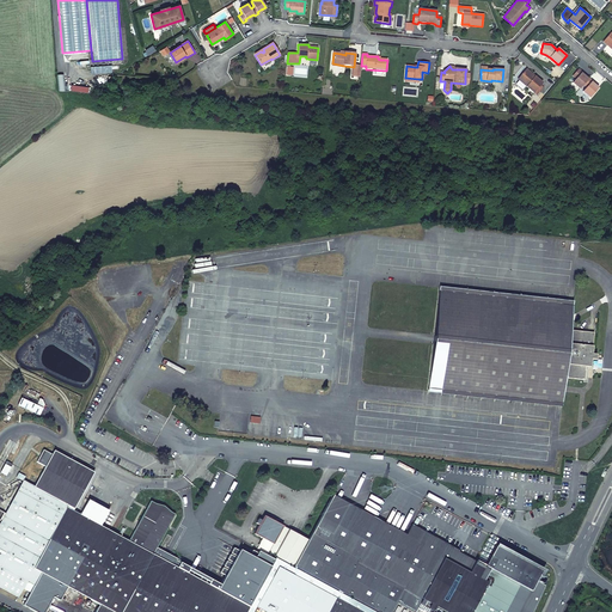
[(598,89),(594,85),(592,83),(592,81),(588,78),(588,79),(583,75),(581,73),(582,72),(579,69),(573,75),(576,79),(573,83),(580,89),(583,85),(586,87),(582,91),(589,98),(598,89)]
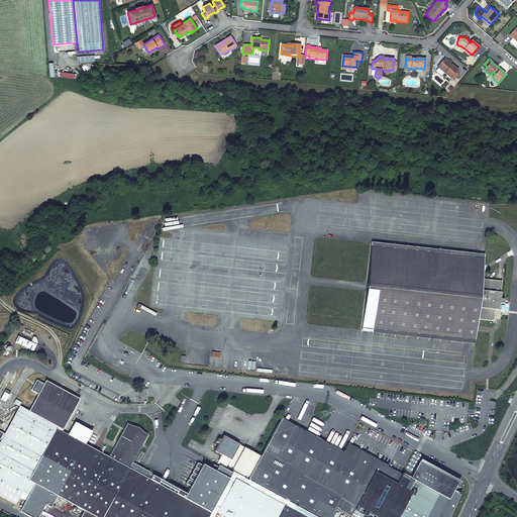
[(458,70),(452,65),(451,66),(444,60),(438,67),(451,79),(451,78),(456,72),(458,70)]
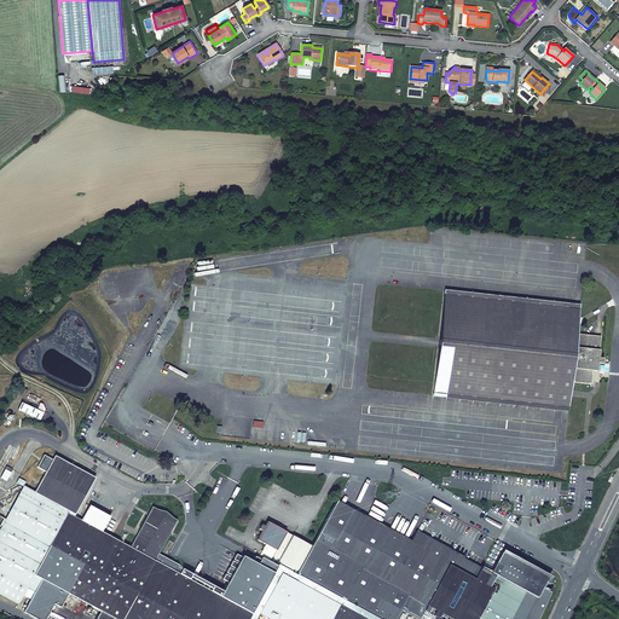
[(444,291),(444,295),(565,308),(566,305),(444,291)]
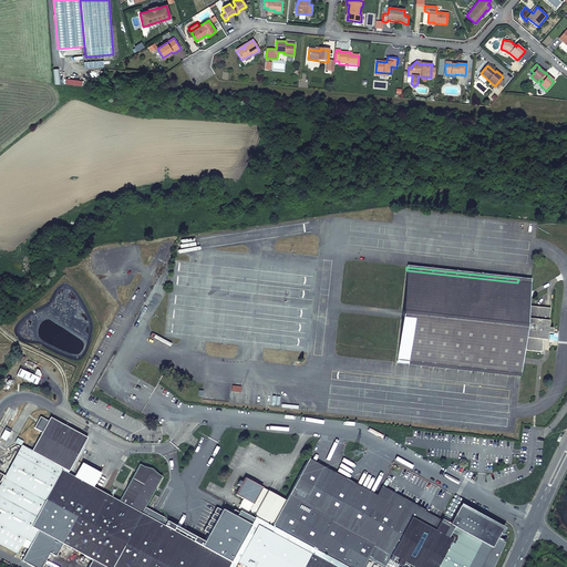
[(521,378),(522,372),(524,351),(542,352),(543,340),(544,331),(546,331),(546,333),(547,333),(552,334),(553,329),(548,329),(550,309),(528,307),(532,281),(518,279),(517,282),(406,270),(397,360),(507,373),(507,375),(521,378)]
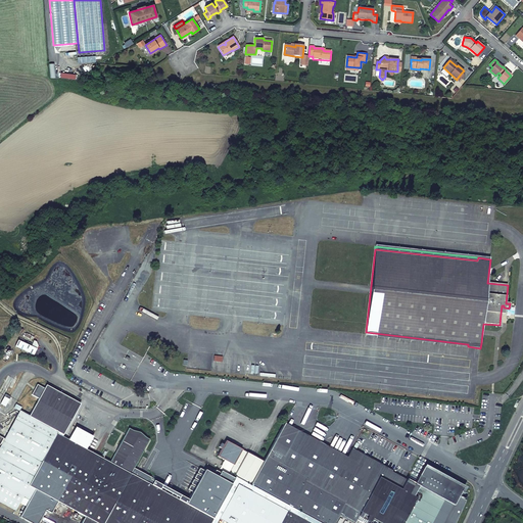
[(468,344),(366,332),(366,335),(468,346),(468,344)]
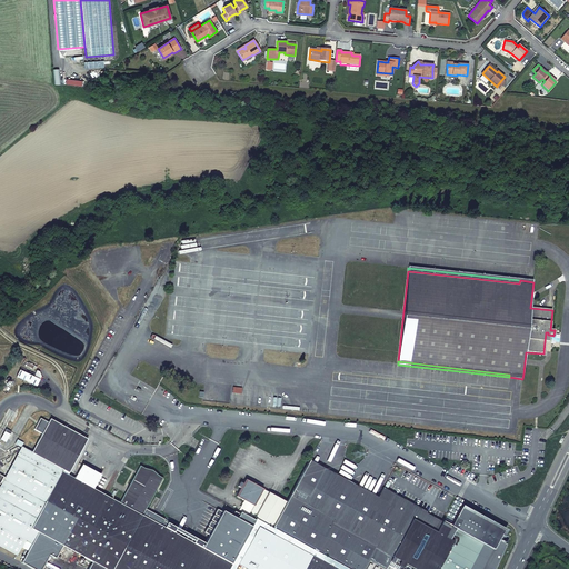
[(20,370),(17,376),(37,386),(40,379),(20,370)]
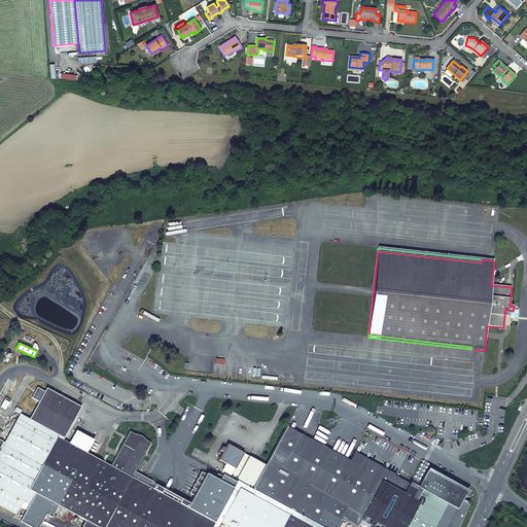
[(217,526),(239,488),(240,487),(310,526),(324,526),(310,519),(309,520),(245,485),(246,484),(243,482),(242,483),(238,481),(214,523),(149,487),(152,482),(135,471),(150,444),(147,442),(141,436),(134,434),(130,431),(110,466),(86,453),(69,444),(63,440),(81,407),(46,388),(30,419),(59,435),(55,443),(22,425),(0,465),(0,487),(24,501),(29,503),(35,493),(85,520),(81,526),(217,526)]
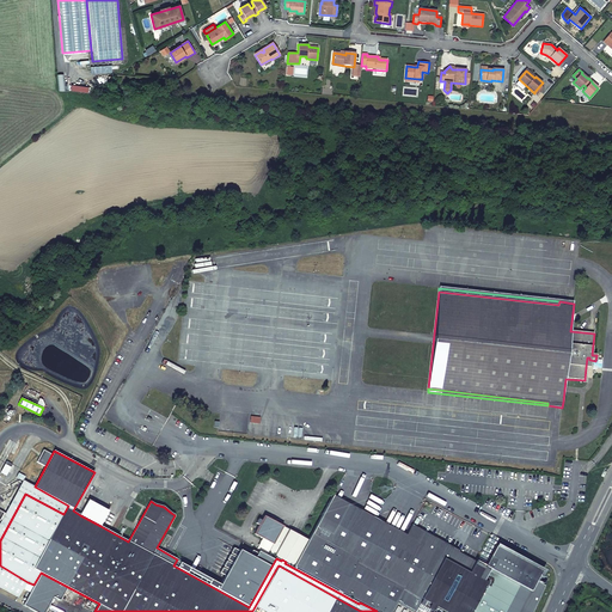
[(8,466),(5,464),(0,472),(6,476),(11,467),(8,466)]
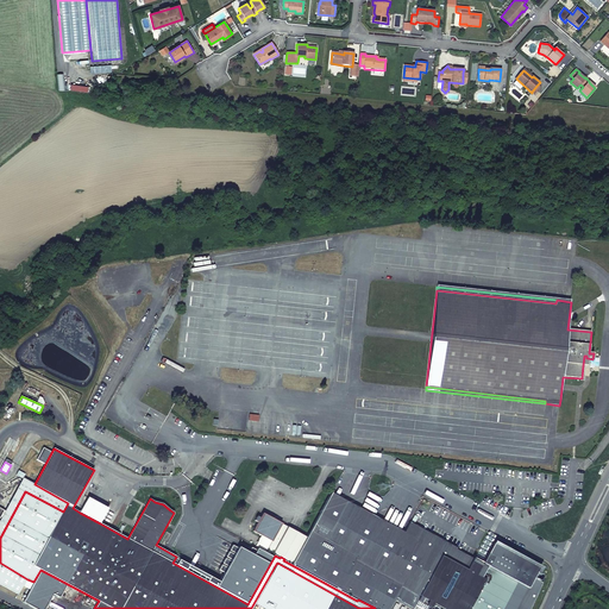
[(23,478),(18,488),(25,491),(63,512),(68,503),(35,484),(23,478)]
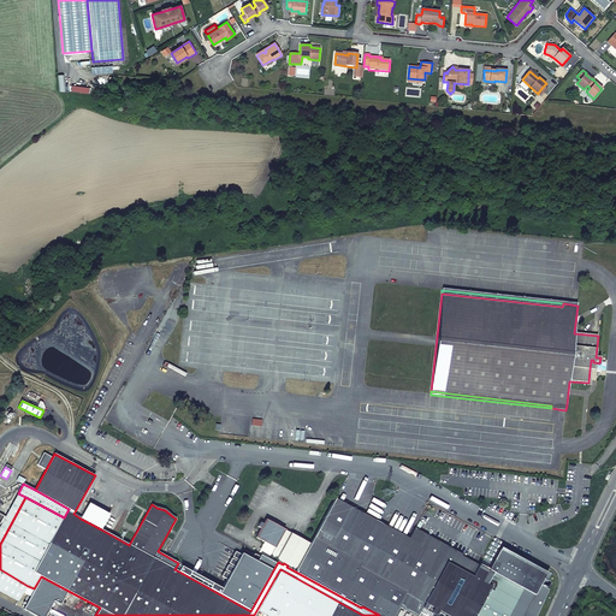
[(0,544),(25,497),(18,493),(3,521),(7,523),(0,535),(0,544)]
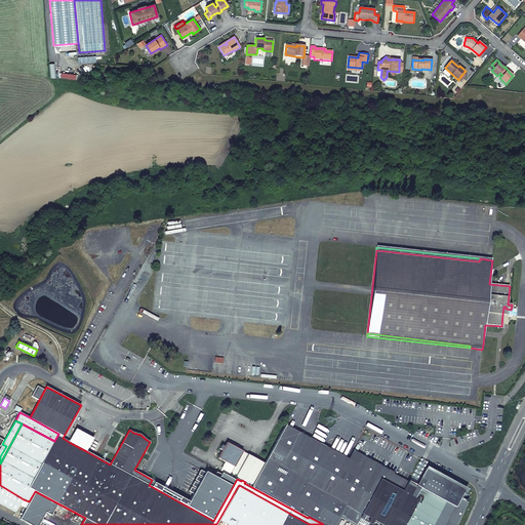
[(298,440),(301,434),(285,425),(282,431),(298,440)]
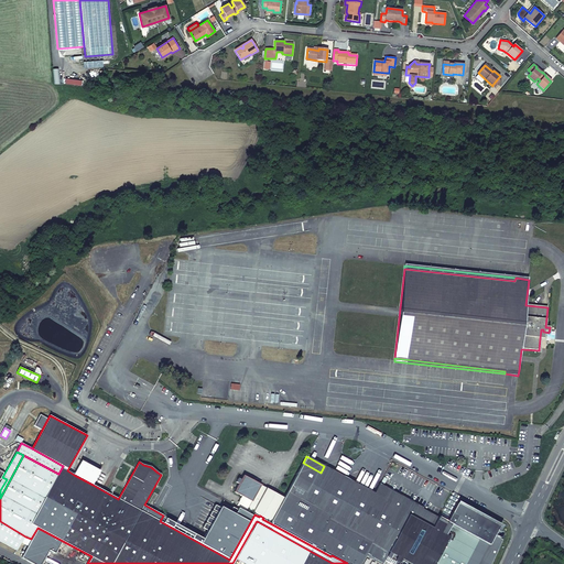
[(83,461),(74,475),(93,485),(100,470),(83,461)]
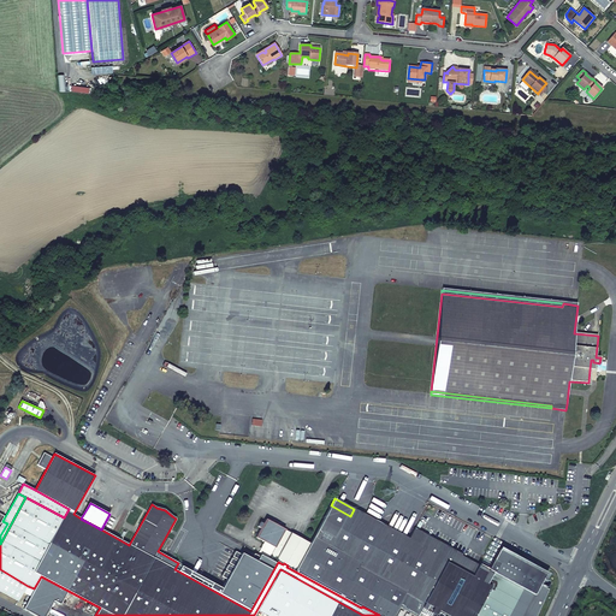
[(296,570),(362,606),(379,615),(409,615),(410,614),(406,610),(397,606),(403,597),(406,592),(414,597),(425,603),(433,608),(439,610),(446,615),(449,615),(537,615),(550,590),(546,587),(550,581),(544,579),(546,574),(499,550),(487,570),(486,573),(478,568),(479,566),(462,556),(462,555),(414,528),(409,539),(354,509),(350,516),(331,505),(296,570)]
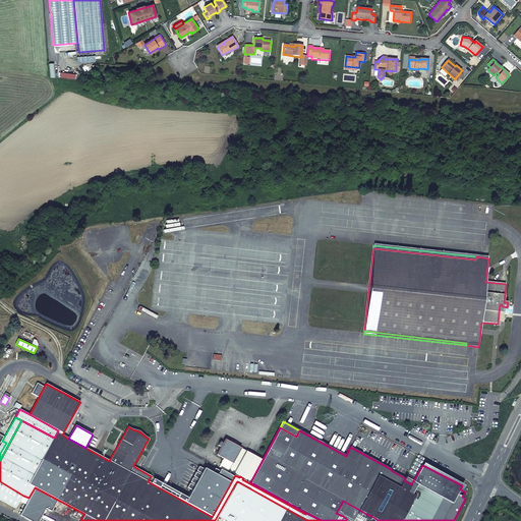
[(229,470),(240,476),(243,478),(250,482),(263,460),(225,439),(223,443),(220,442),(218,446),(221,447),(217,455),(232,463),(228,470),(229,470)]
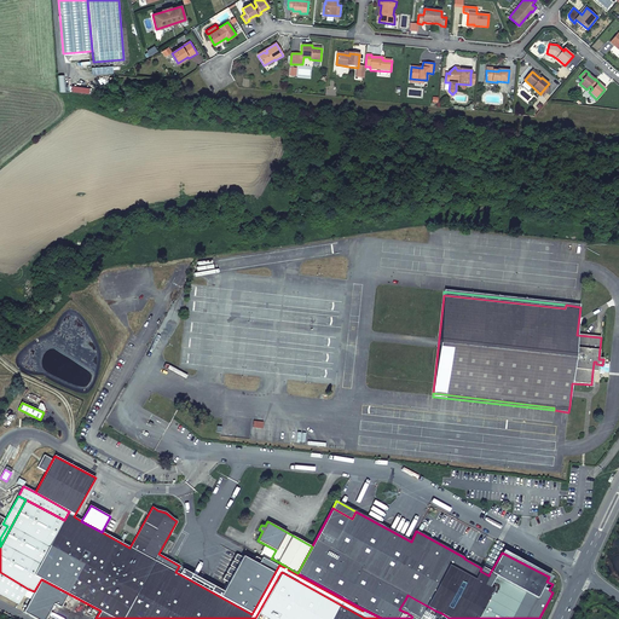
[(503,545),(498,542),(482,570),(481,568),(480,571),(489,576),(490,573),(496,562),(495,561),(503,545)]
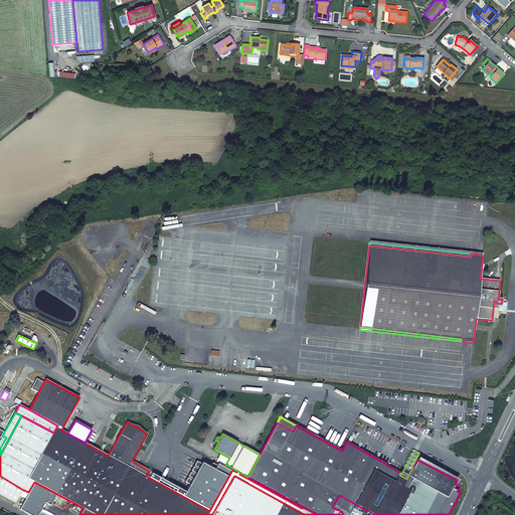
[(386,465),(400,473),(402,471),(387,462),(386,464),(386,465)]
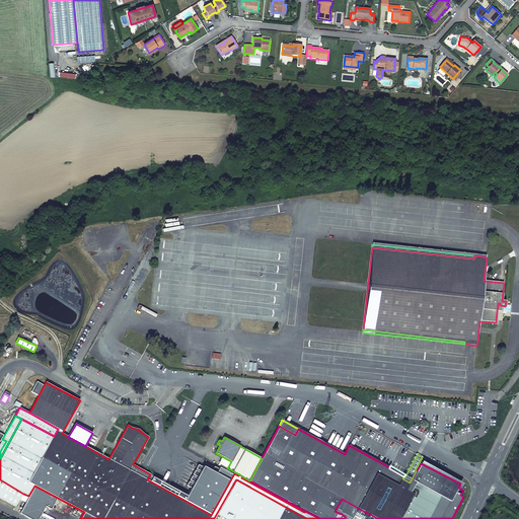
[(0,479),(0,498),(15,507),(23,494),(0,479)]
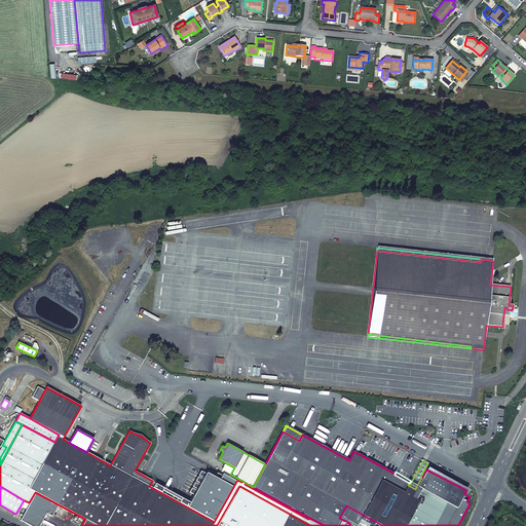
[(227,525),(228,524),(222,520),(223,519),(222,518),(226,511),(238,487),(217,525),(220,522),(227,525)]
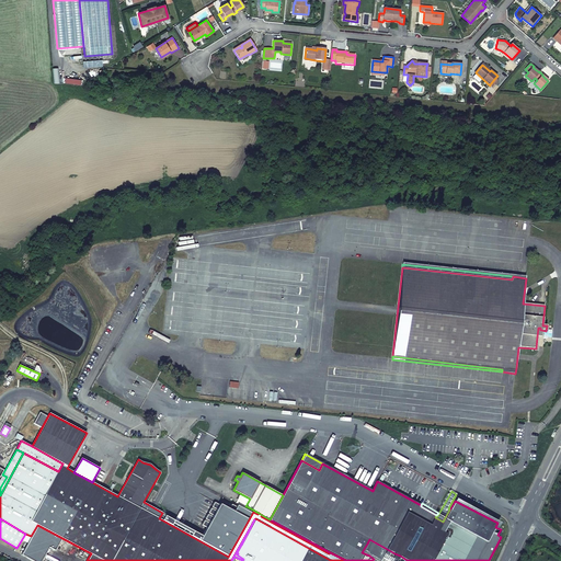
[(244,557),(251,560),(330,560),(255,521),(238,553),(237,554),(243,559),(244,557)]
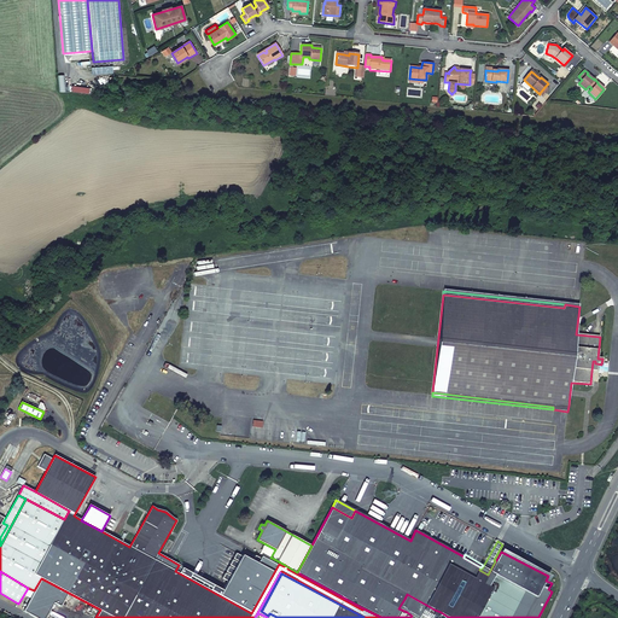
[(412,604),(413,605),(415,599),(407,594),(404,599),(412,604)]
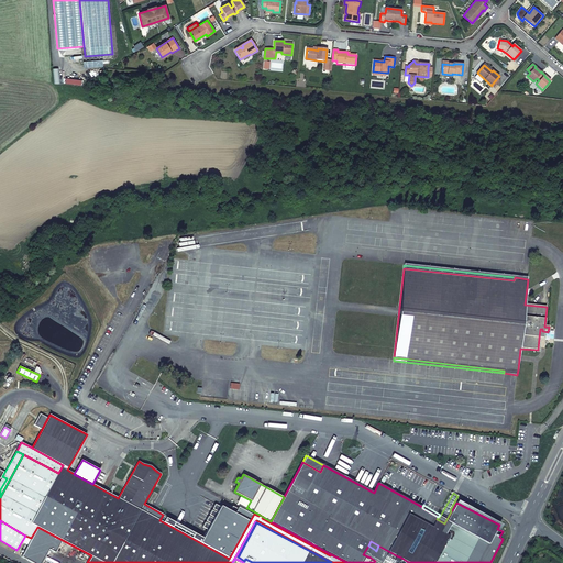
[(363,554),(371,558),(375,550),(368,545),(363,554)]
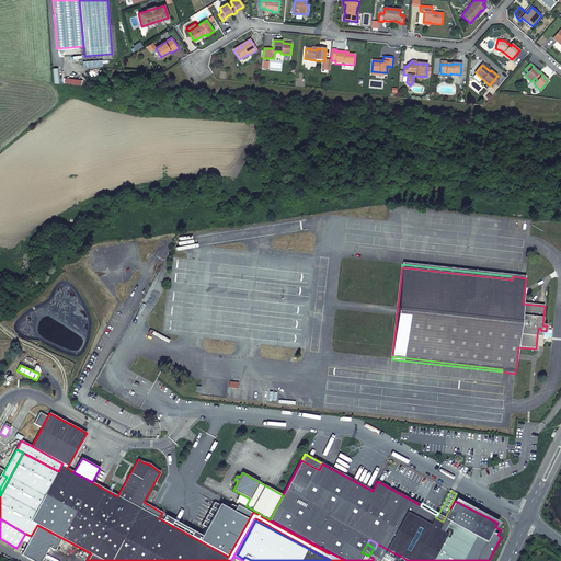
[(385,553),(387,549),(377,544),(375,549),(385,553)]
